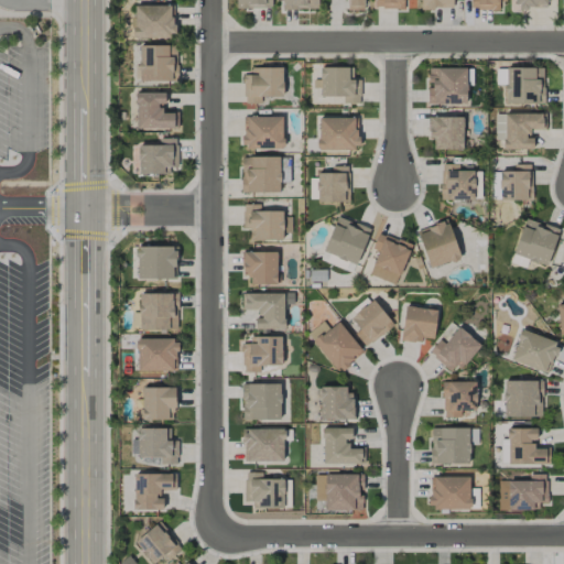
[(317,0),(281,0),(282,10),(318,9),(317,0)]
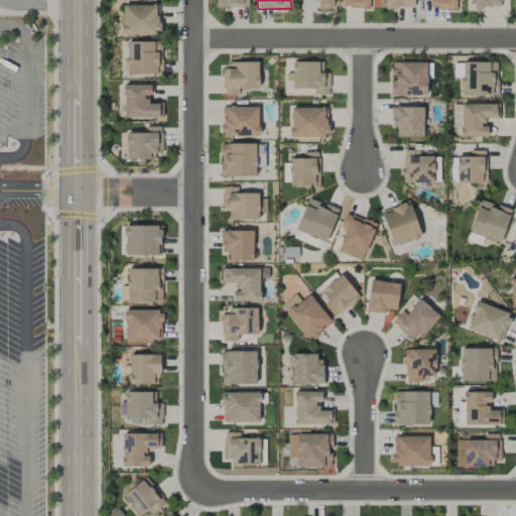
[(332,0),(317,0),(317,9),(333,9),(332,0)]
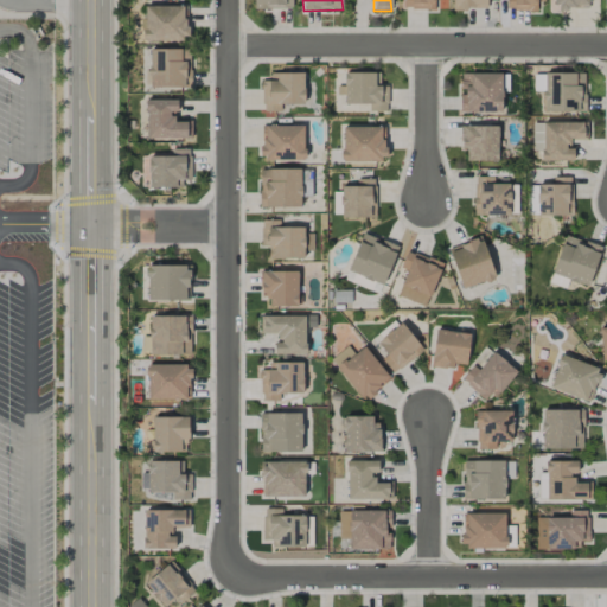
[(441,0),(403,0),(403,10),(434,10),(434,0),(441,0)]
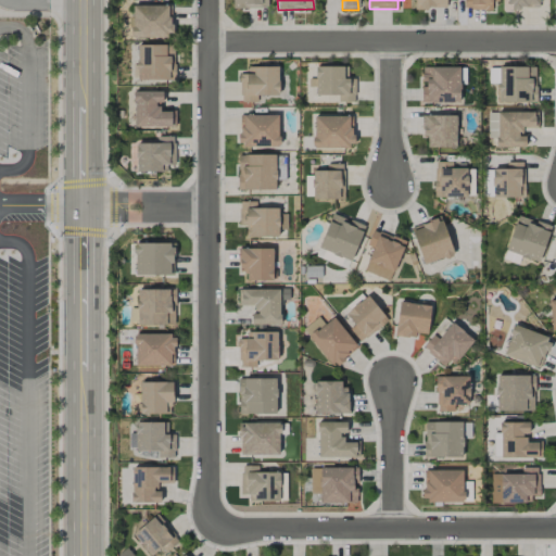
[(445,0),(414,0),(414,9),(446,8),(445,0)]
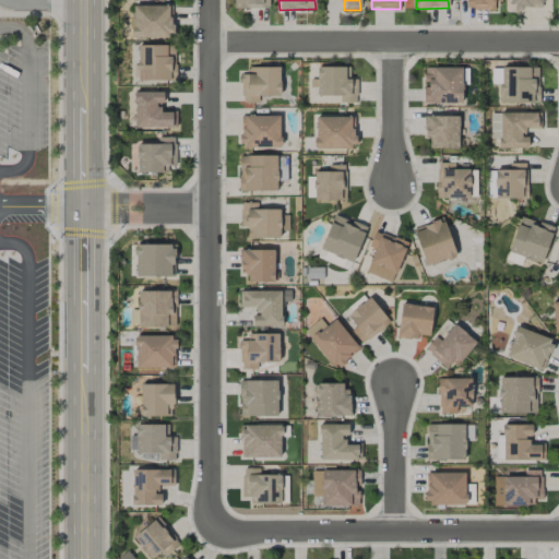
[(500,0),(465,0),(466,10),(495,10),(495,1),(501,1),(500,0)]
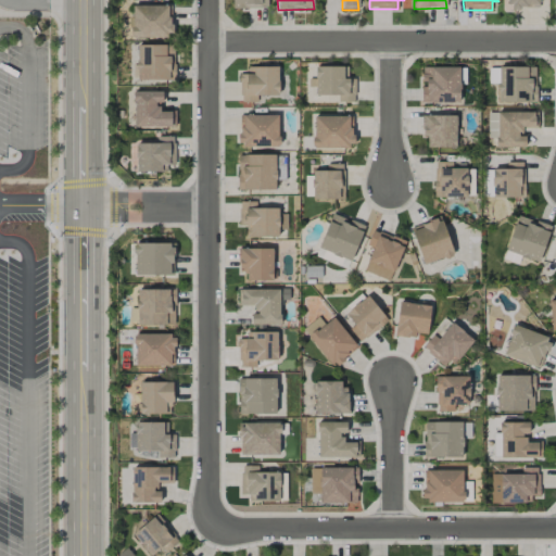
[(539,0),(507,0),(507,8),(539,9),(539,0)]
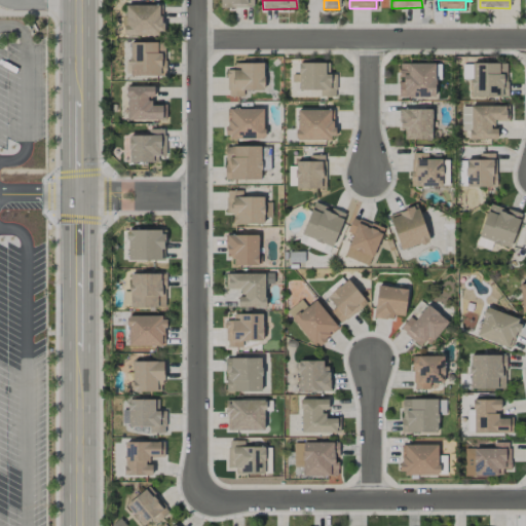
[(124,35),(162,35),(162,5),(125,5),(124,35)]
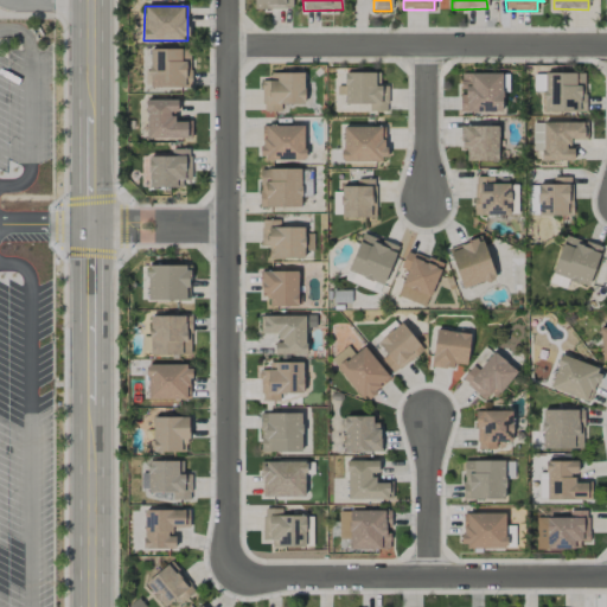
[(190,49),(148,49),(148,87),(190,88),(190,49)]
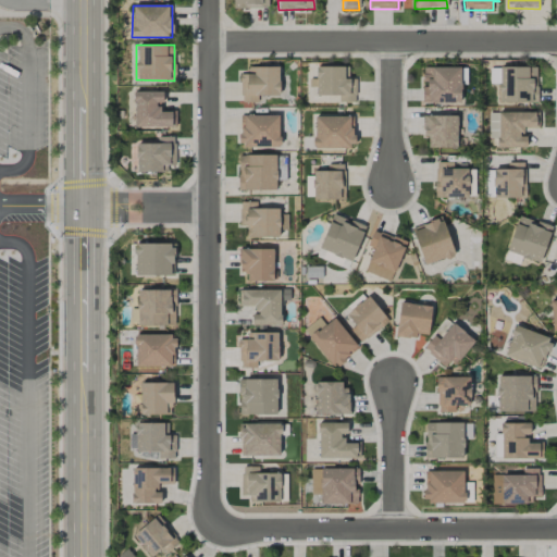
[(279,66),(248,67),(248,74),(239,74),(240,102),(258,102),(258,96),(279,96),(279,66)]
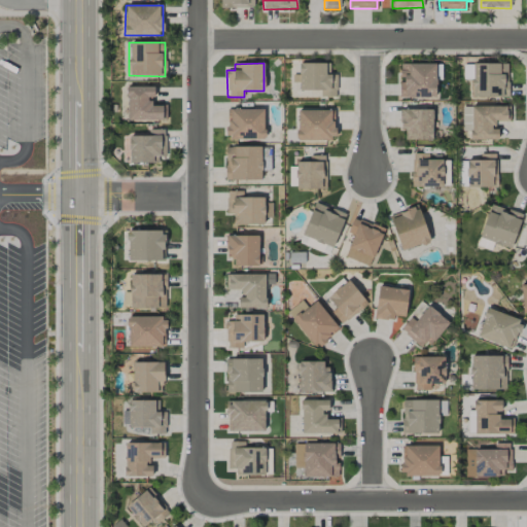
[(329,63),(299,63),(299,74),(292,74),(292,82),(299,82),(299,89),(320,90),(320,96),(337,97),(337,74),(329,74),(329,63)]
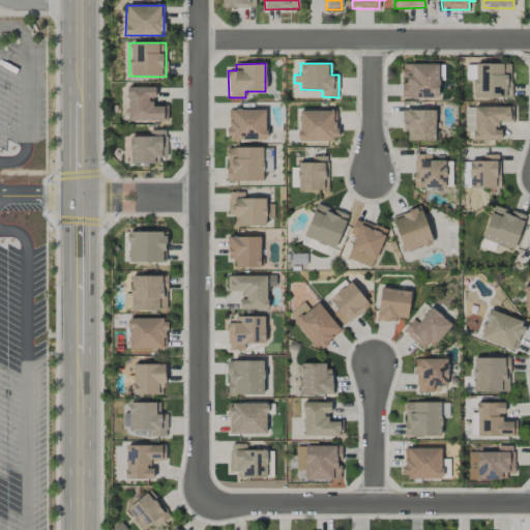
[(510,64),(475,63),(475,97),(510,97),(510,64)]
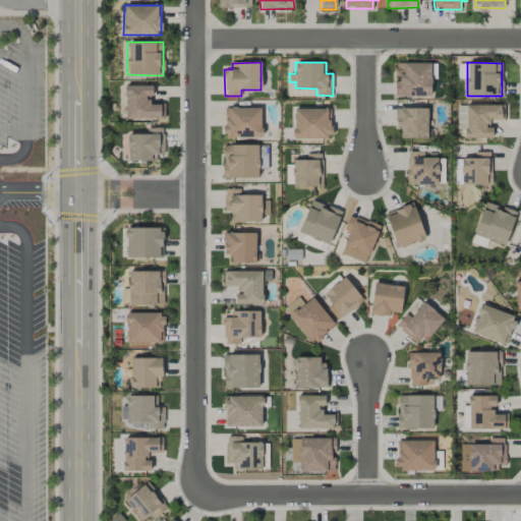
[(430,63),(397,63),(397,81),(395,81),(394,96),(430,97),(430,63)]
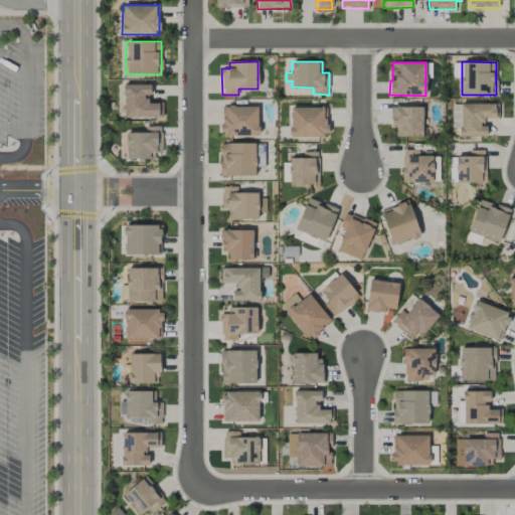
[(150,84),(124,86),(124,118),(162,117),(162,103),(147,103),(147,95),(151,95),(150,84)]
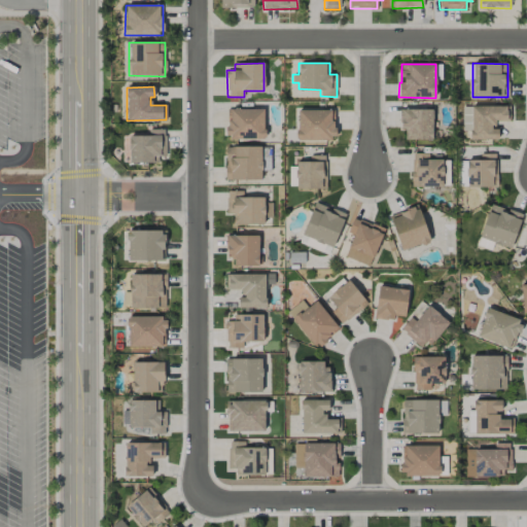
[(510,106),(471,106),(470,140),(496,140),(496,121),(510,121),(510,106)]
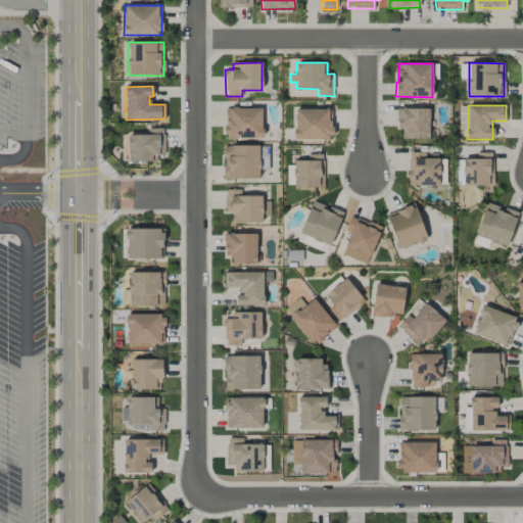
[(466,106),(459,106),(459,130),(467,130),(466,106)]
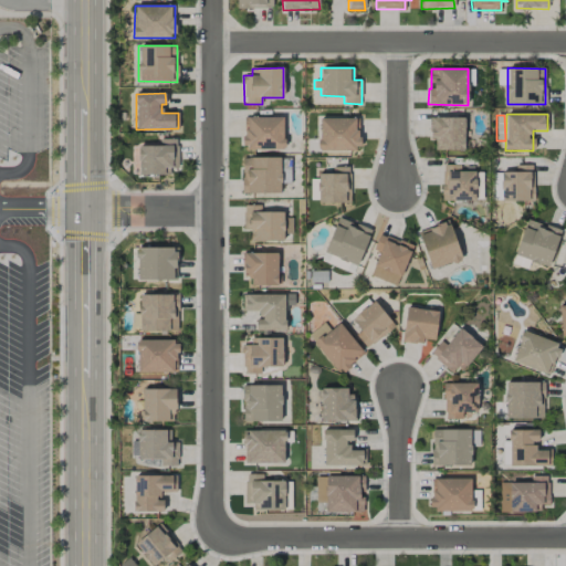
[(284,117),(243,117),(243,149),(284,148),(284,117)]
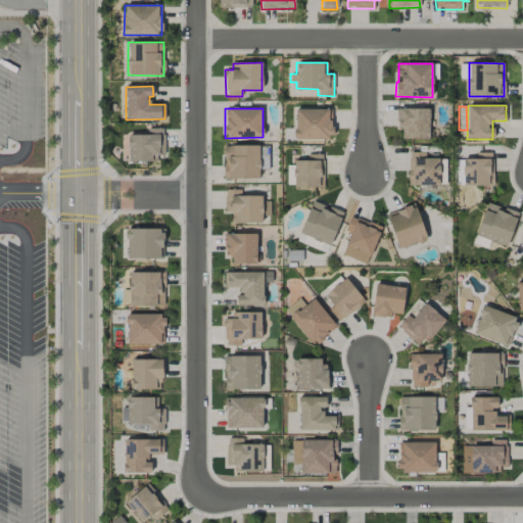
[(429,108),(396,108),(396,128),(401,128),(401,139),(429,139),(429,108)]
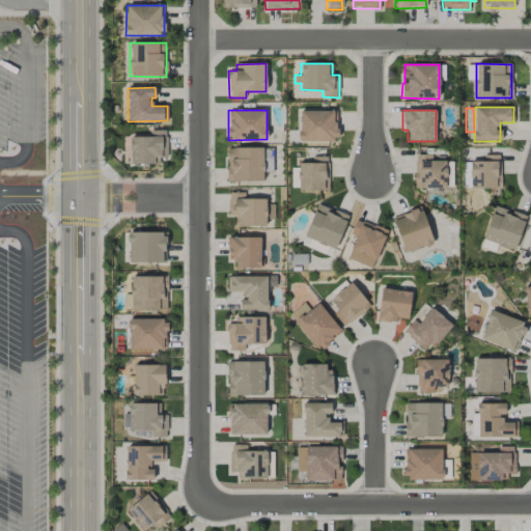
[(337,111),(300,111),(299,140),(337,141),(337,111)]
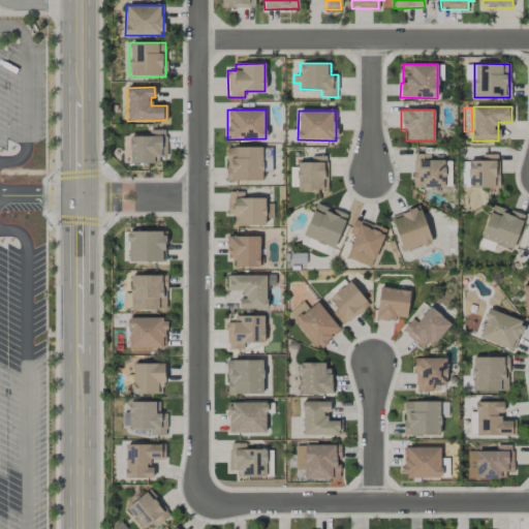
[(166,156),(165,129),(149,130),(149,135),(129,135),(129,164),(154,163),(153,156),(166,156)]
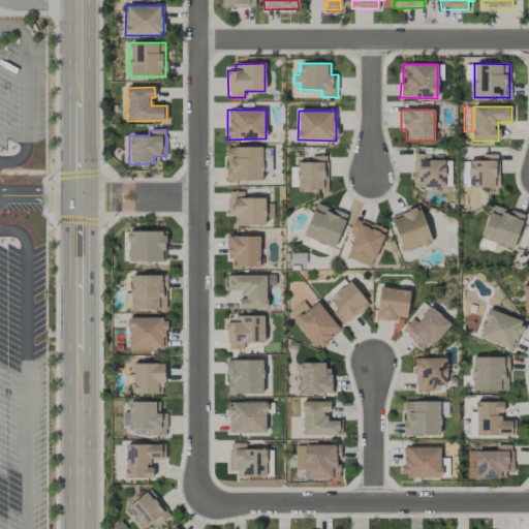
[(262,180),(261,147),(225,148),(226,181),(262,180)]
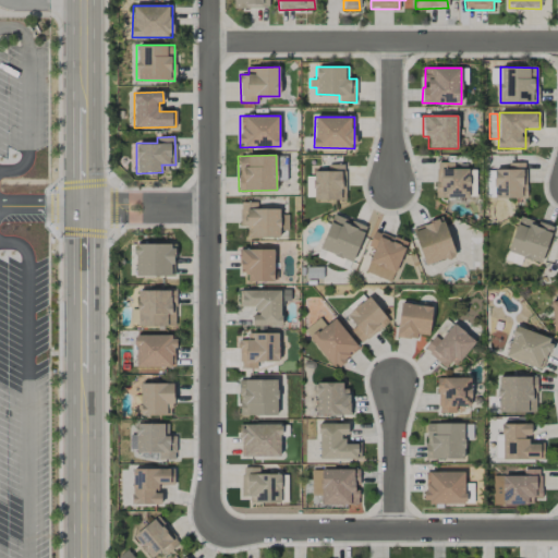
[(435,197),(469,198),(470,169),(453,168),(453,162),(436,162),(435,197)]
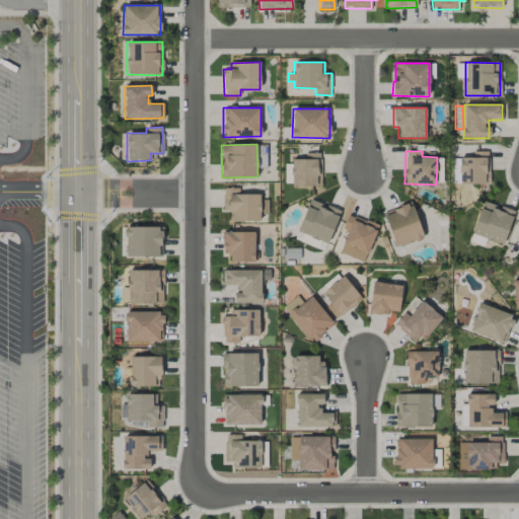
[(490,184),(489,151),(472,151),(472,158),(459,158),(460,186),(490,184)]
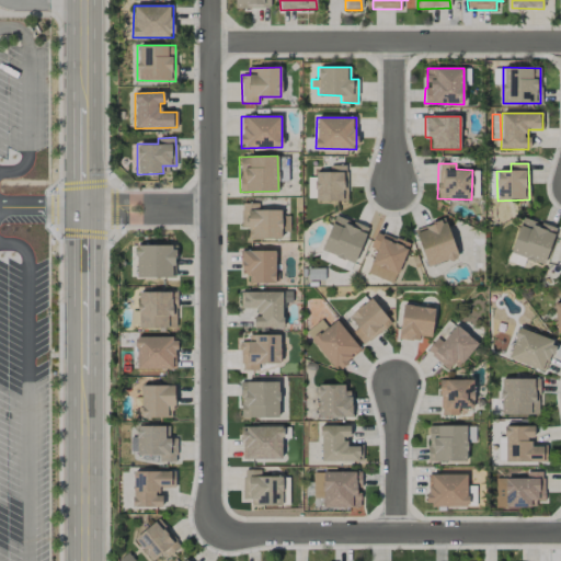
[(347,201),(346,165),(329,165),(329,172),(315,172),(316,202),(347,201)]
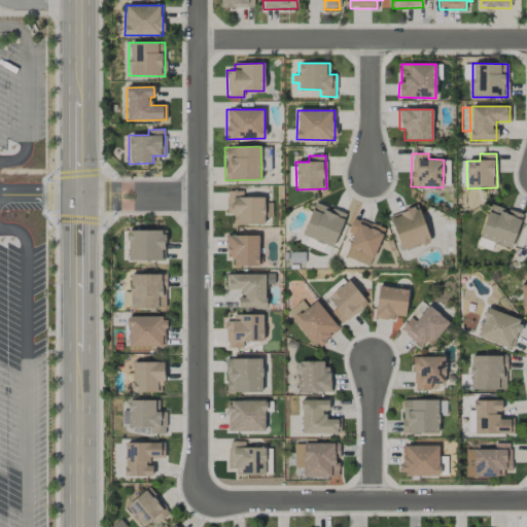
[(264,224),(264,217),(272,217),(272,203),(264,203),(264,197),(243,197),(243,191),(226,190),(226,214),(233,214),(233,224),(264,224)]
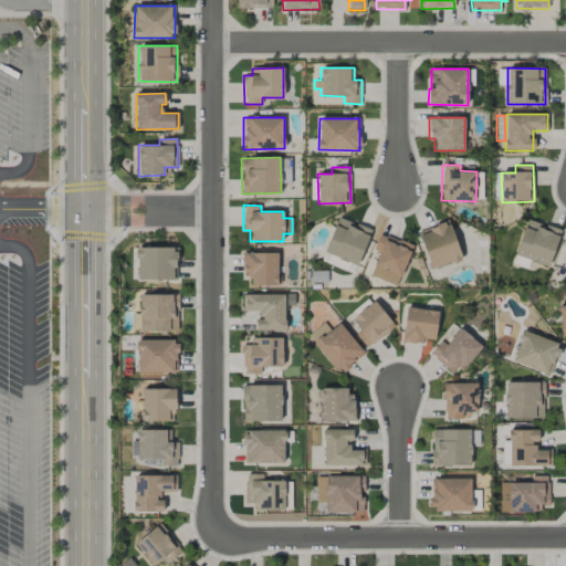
[(356,265),(371,231),(338,217),(324,251),(356,265)]
